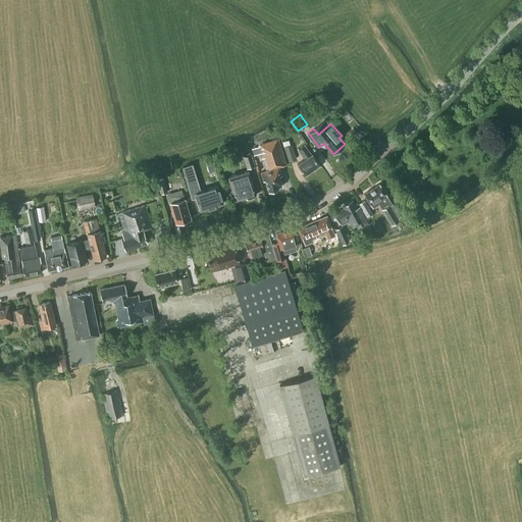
[(269,190),(271,190),(272,191),(275,190),(275,188),(277,188),(282,186),(279,175),(280,173),(278,167),(286,164),(277,139),(258,145),(266,169),(261,170),(264,180),(265,179),(269,190)]
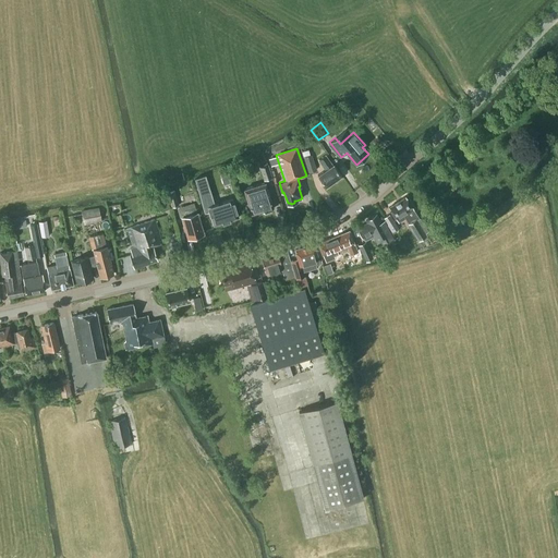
[(303,152),(308,172),(316,170),(312,155),(310,155),(308,149),(303,152)]
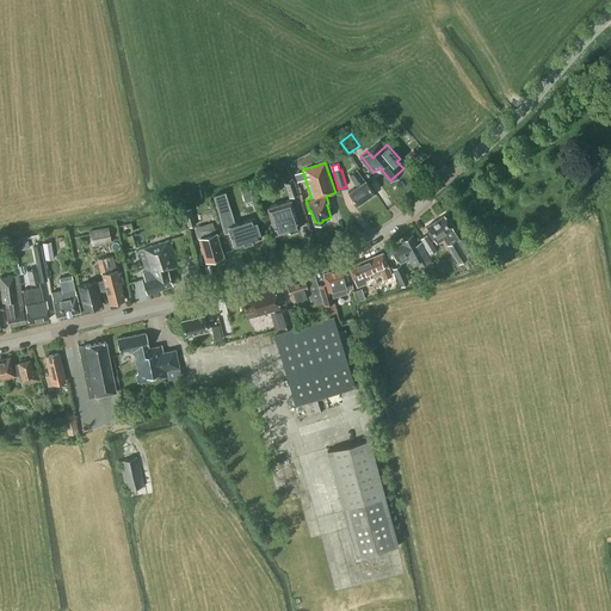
[(375,193),(357,168),(349,174),(356,184),(347,190),(357,203),(366,196),(368,198),(375,193)]
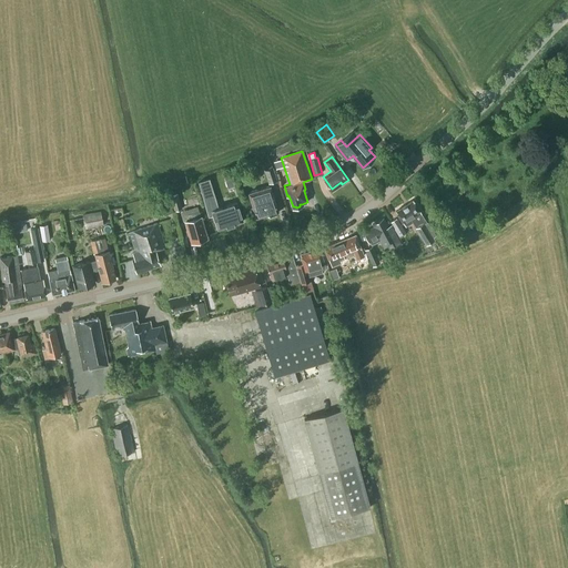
[(272,162),(263,164),(269,183),(277,180),(272,162)]
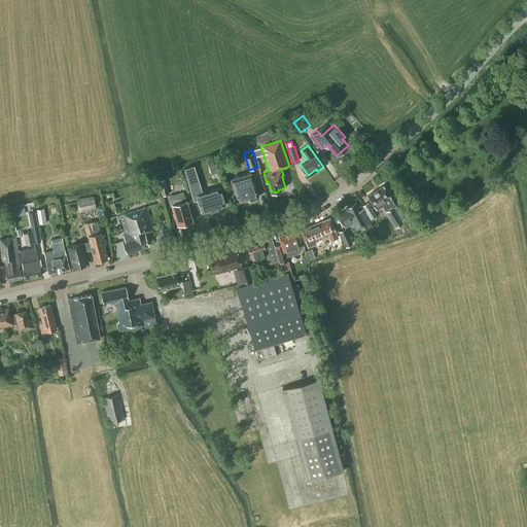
[(214,161),(207,163),(211,174),(217,172),(214,161)]
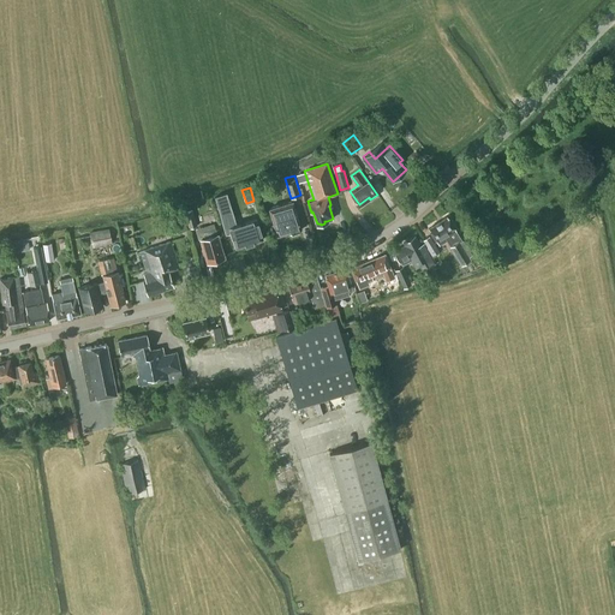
[(234,224),(226,196),(214,199),(224,233),(228,232),(234,248),(244,244),(244,245),(254,242),(252,242),(263,238),(256,216),(234,224)]
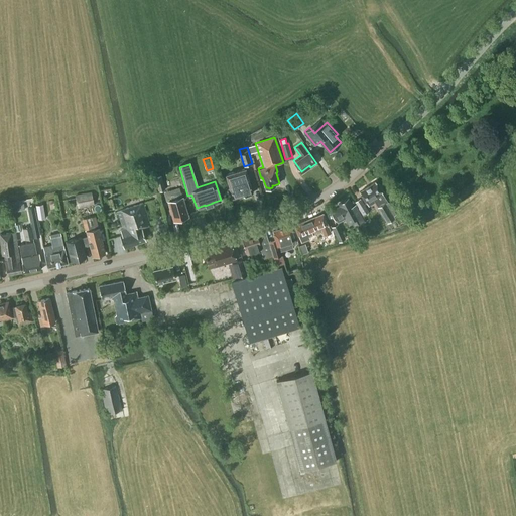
[(245,167),(226,173),(233,197),(242,194),(242,195),(245,196),(251,194),(252,191),(253,190),(245,167)]
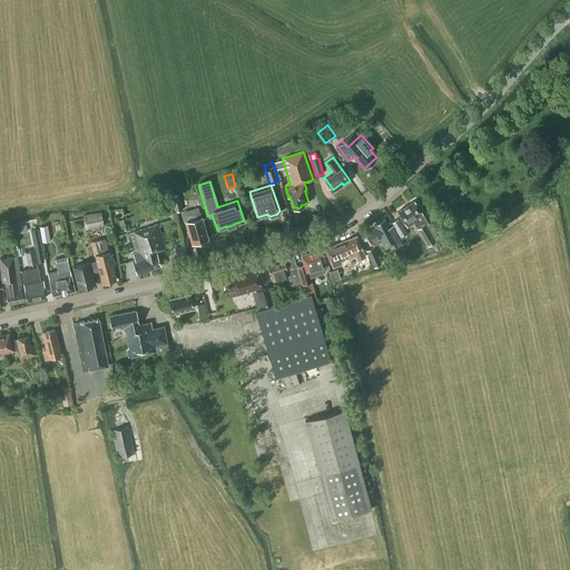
[(183,209),(178,196),(170,198),(175,212),(183,209)]
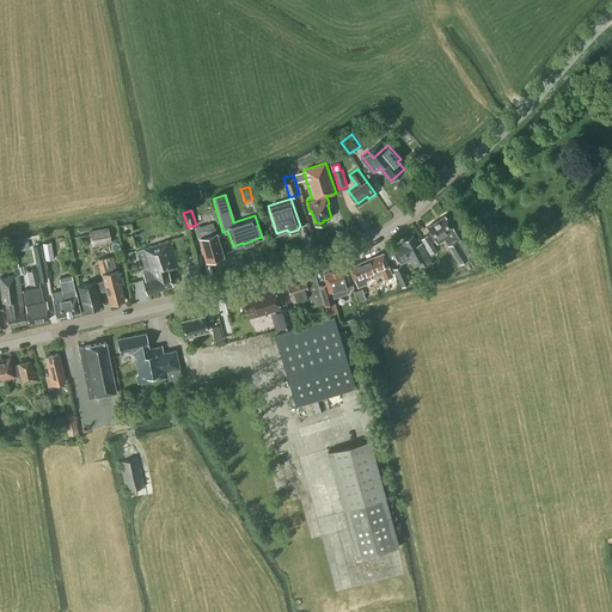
[(445,215),(427,227),(436,243),(438,244),(446,239),(448,244),(447,245),(459,263),(460,263),(469,258),(466,255),(470,254),(460,238),(445,215)]
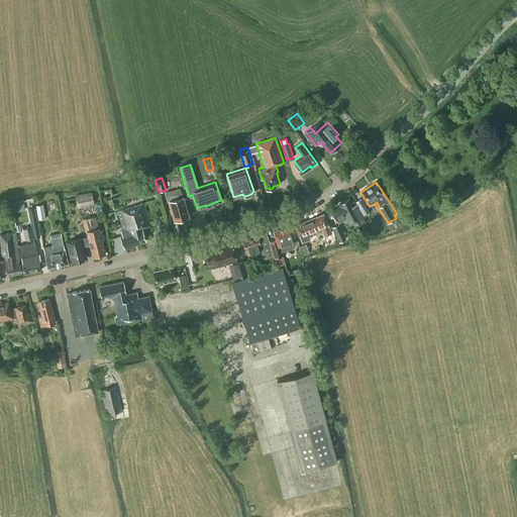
[(76,195),(78,209),(95,205),(92,192),(76,195)]
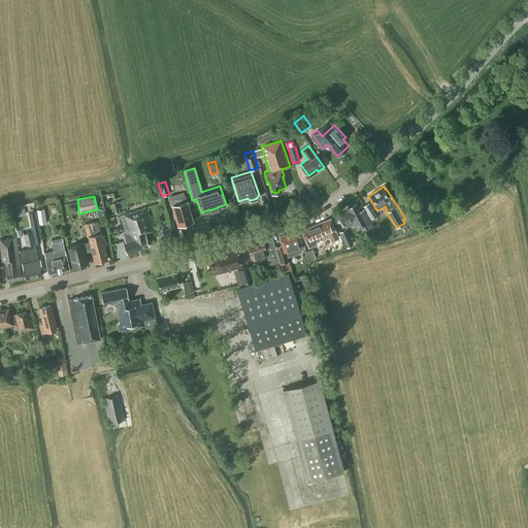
[(190,223),(190,222),(192,221),(187,200),(186,200),(185,196),(174,199),(175,203),(172,204),(177,225),(185,223),(187,224),(190,223)]
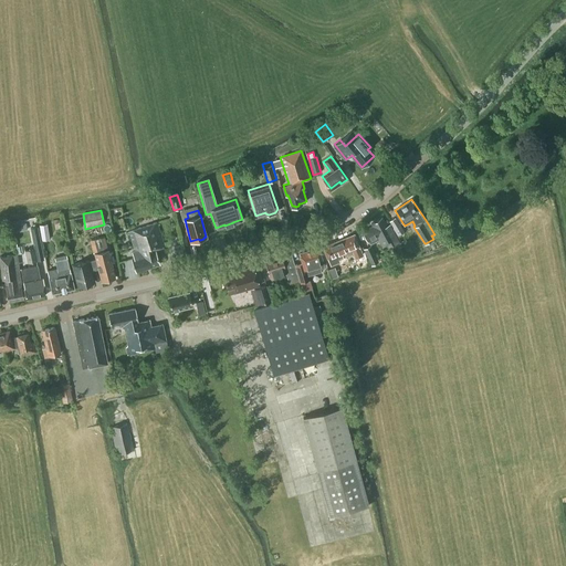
[(395,217),(389,221),(394,228),(399,224),(395,217)]
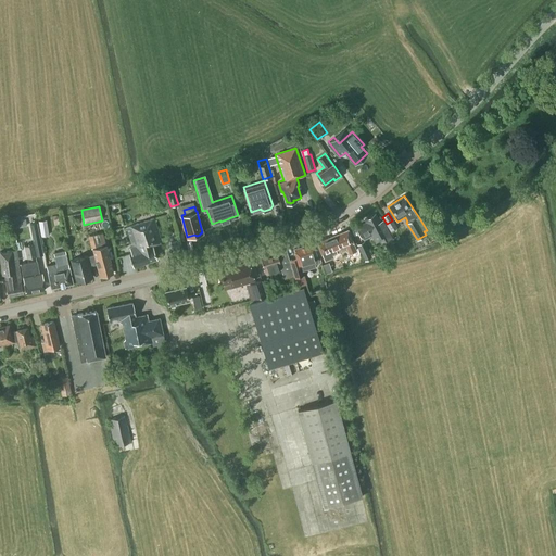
[(356,227),(361,236),(370,231),(376,241),(381,239),(383,243),(392,238),(382,220),(380,223),(375,214),(365,219),(366,222),(356,227)]
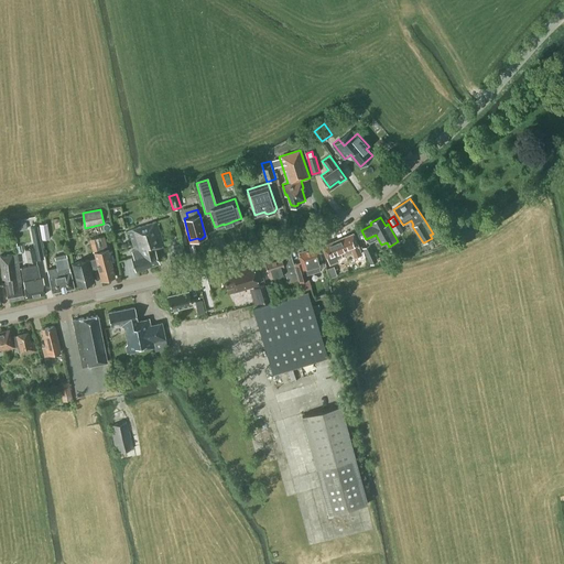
[(130,257),(131,258),(136,271),(160,262),(155,248),(164,246),(155,221),(128,230),(133,248),(137,247),(137,249),(131,250),(133,256),(130,257)]
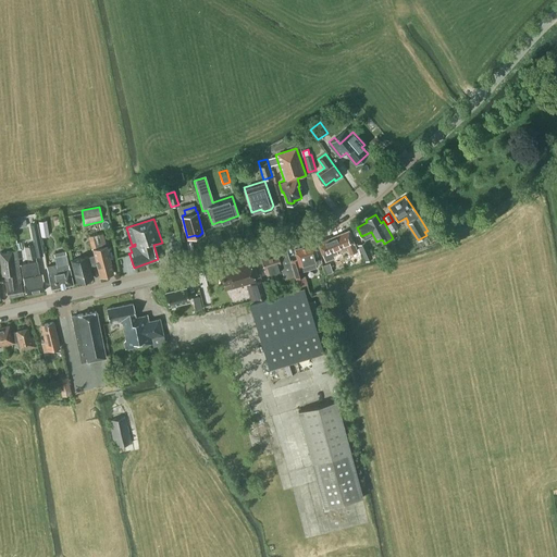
[(49,235),(47,220),(38,221),(41,236),(49,235)]
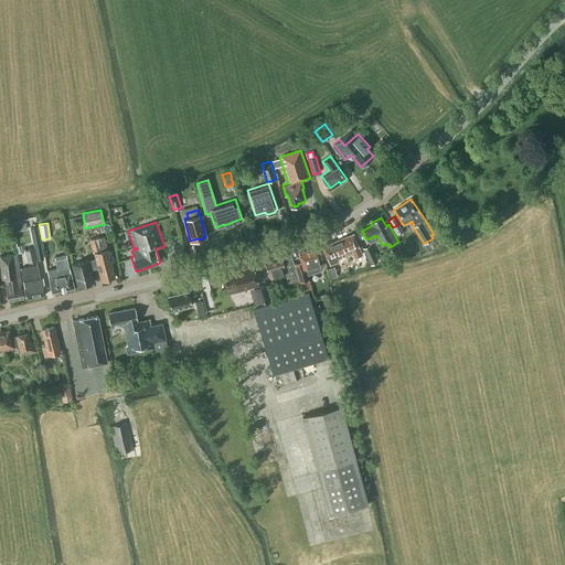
[(38,226),(31,227),(34,247),(24,248),(27,262),(44,258),(38,226)]
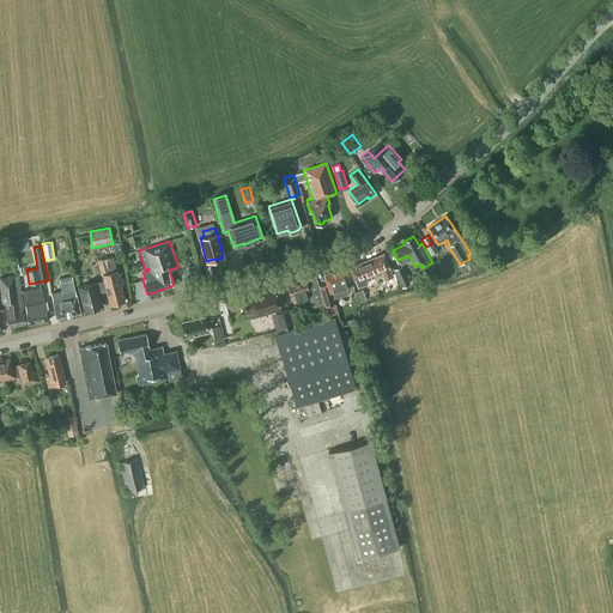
[(393,277),(389,268),(383,253),(350,267),(358,287),(369,283),(368,281),(382,275),(384,279),(393,277)]
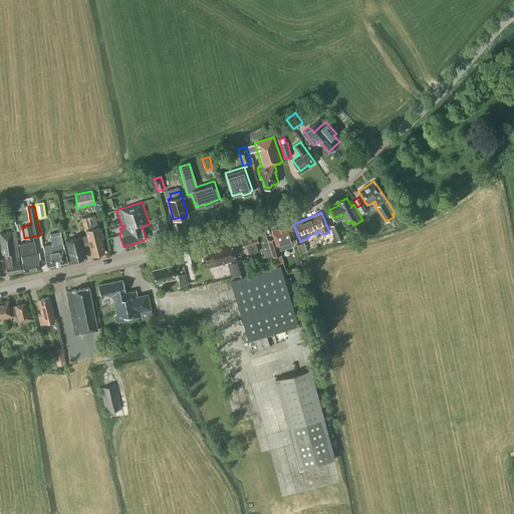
[(95,215),(82,218),(92,255),(104,251),(95,215)]
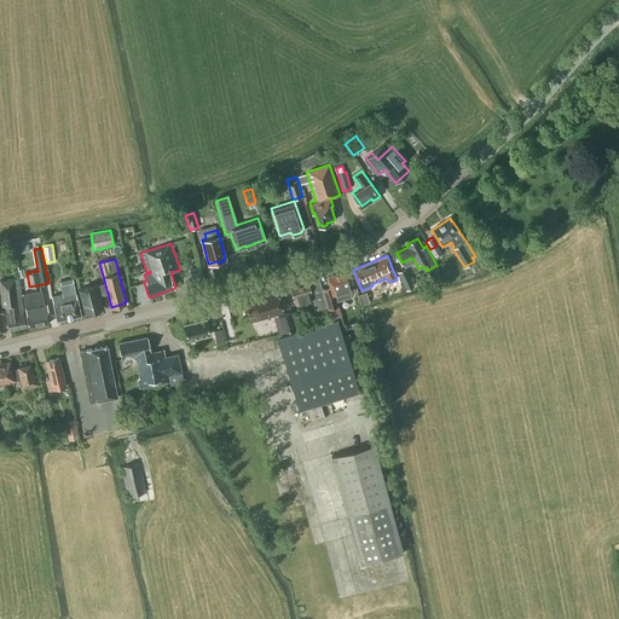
[(353,290),(353,289),(348,271),(328,277),(330,287),(323,289),(329,310),(337,306),(336,301),(341,300),(343,295),(343,293),(353,290)]
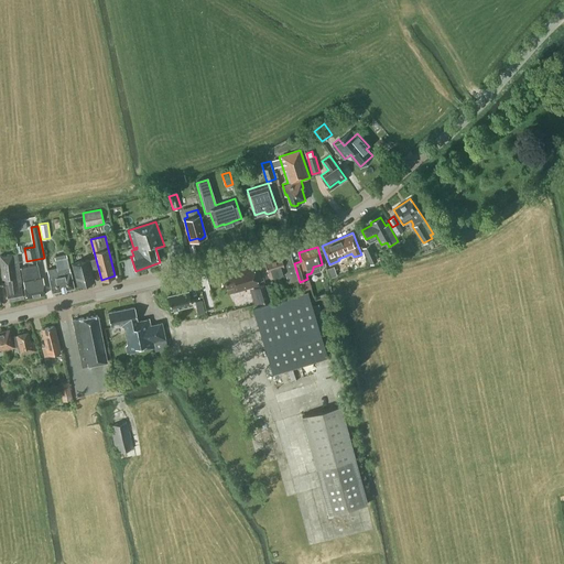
[(369,247),(362,249),(367,260),(373,257),(369,247)]
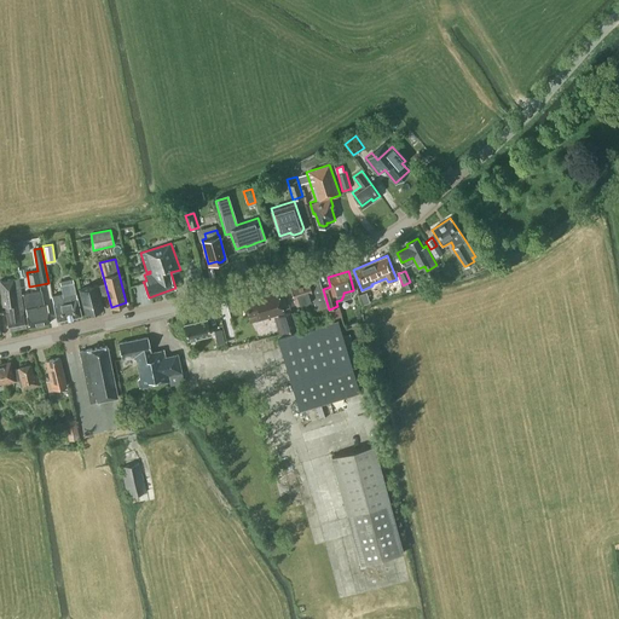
[(90,287),(79,289),(85,313),(103,308),(96,284),(97,284),(96,275),(87,277),(90,287)]
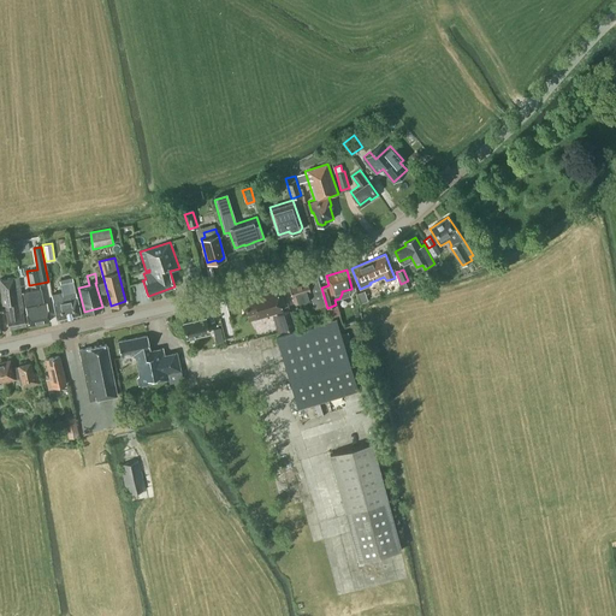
[(5,311),(9,329),(25,325),(22,308),(23,308),(19,277),(0,278),(0,286),(3,302),(3,304),(6,303),(9,311),(5,311)]
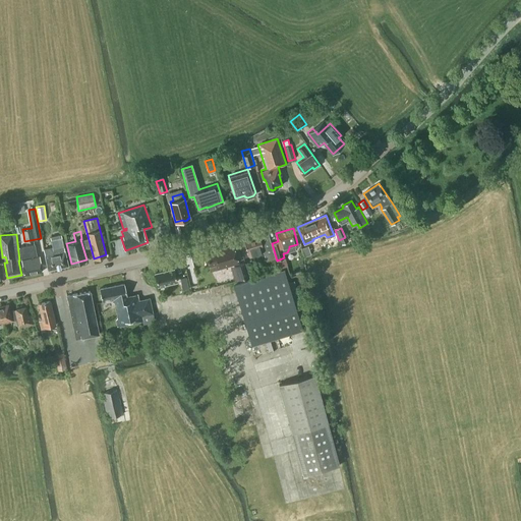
[(271,243),(269,234),(244,241),(248,255),(265,251),(267,261),(276,258),(272,243),(271,243)]
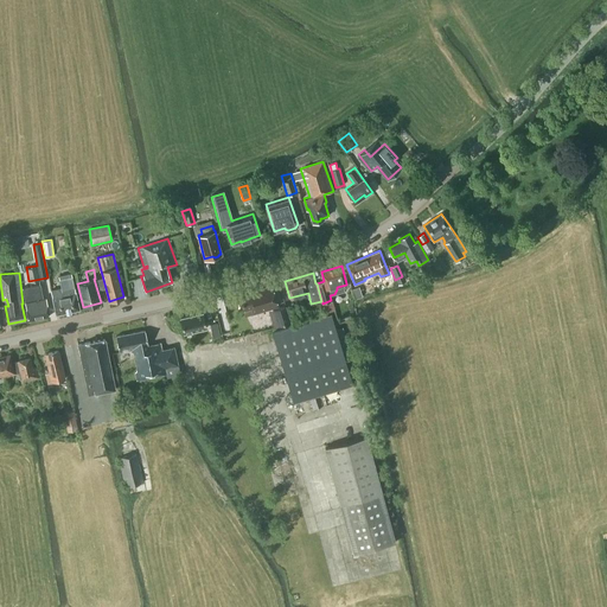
[(23,288),(25,301),(29,319),(50,315),(46,296),(43,298),(40,285),(23,288)]
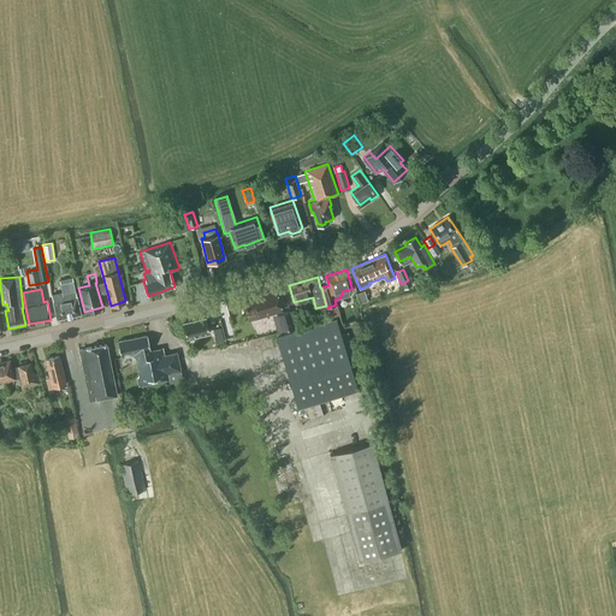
[(52,295),(57,318),(81,313),(75,289),(52,295)]
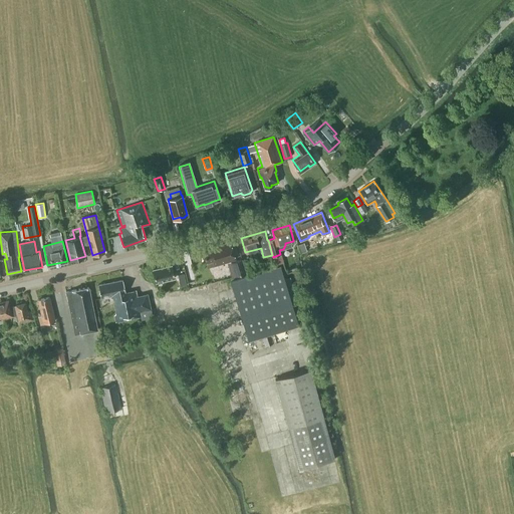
[(235,259),(230,242),(215,246),(215,248),(203,252),(207,263),(213,261),(215,266),(235,259)]
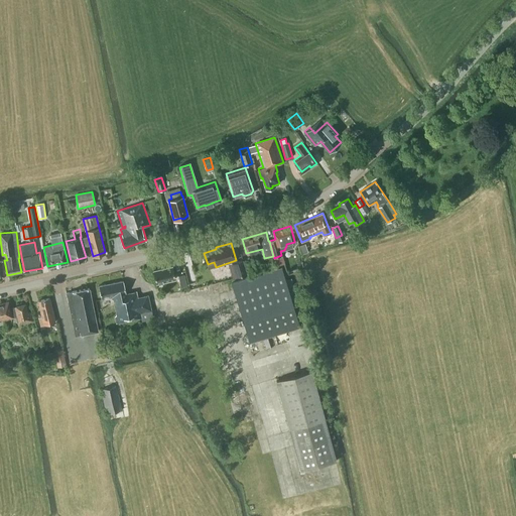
[(247,274),(243,259),(229,264),(233,278),(247,274)]
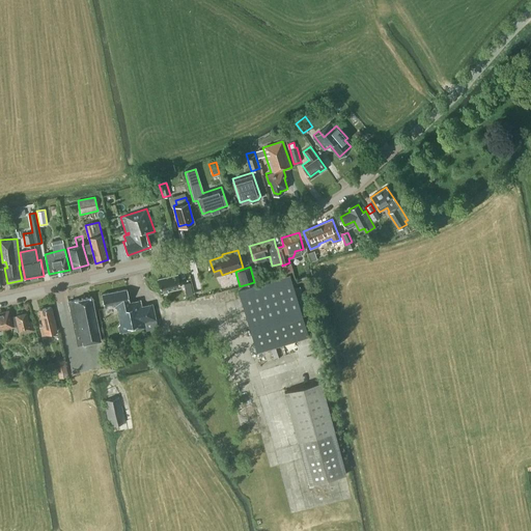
[(174,301),(189,298),(183,272),(158,278),(161,291),(172,289),(174,301)]
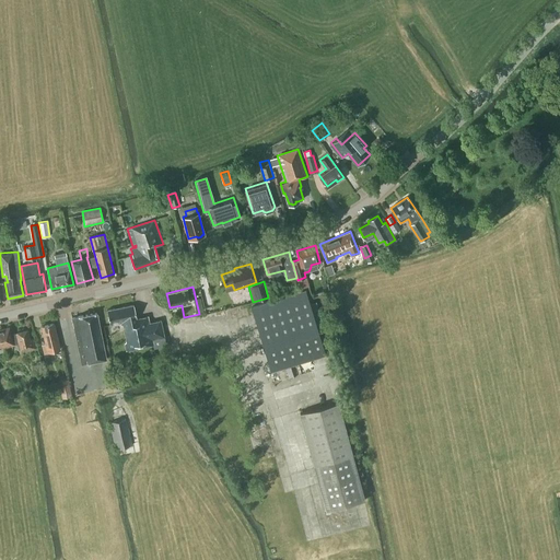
[(305,290),(252,306),(271,370),(325,353),(316,324),(323,323),(316,302),(310,303),(305,290)]
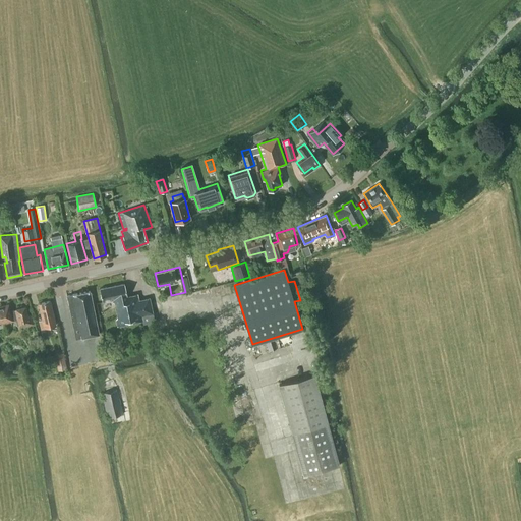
[(153,313),(153,312),(149,296),(136,298),(136,294),(127,296),(124,283),(99,288),(102,302),(112,300),(114,301),(117,316),(116,320),(117,326),(120,326),(142,321),(141,315),(153,313)]
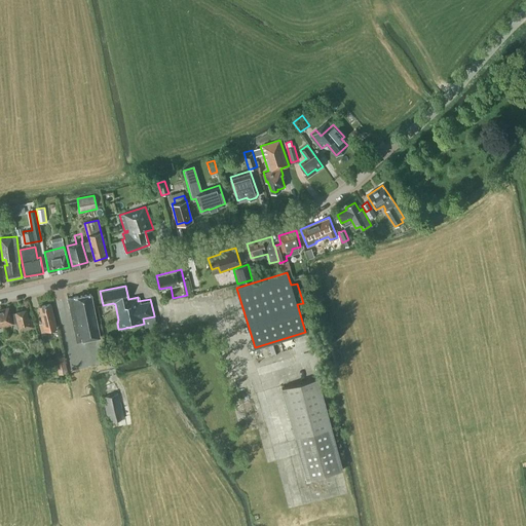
[(76,342),(100,337),(90,294),(67,298),(76,342)]
